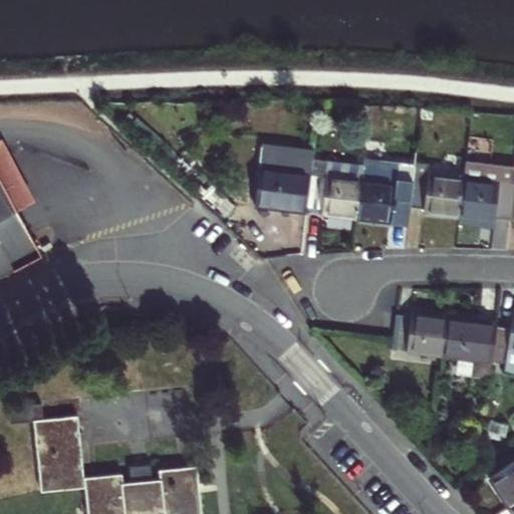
[(0,180),(16,210),(33,200),(0,139),(0,180)]
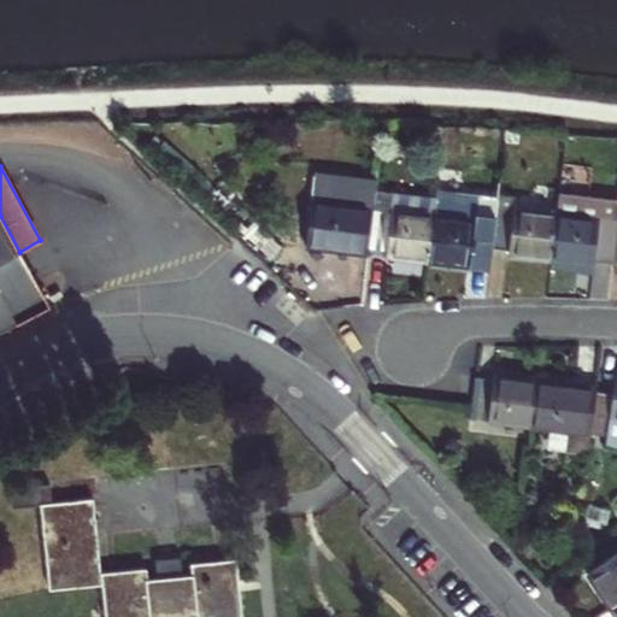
[(316,251),(375,258),(376,252),(381,211),(383,193),(385,191),(324,183),(322,204),(316,251)]
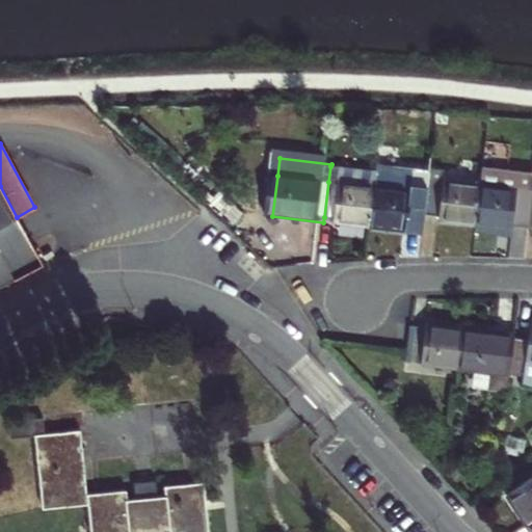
[(330,166),(328,182),(380,188),(382,173),(330,166)]
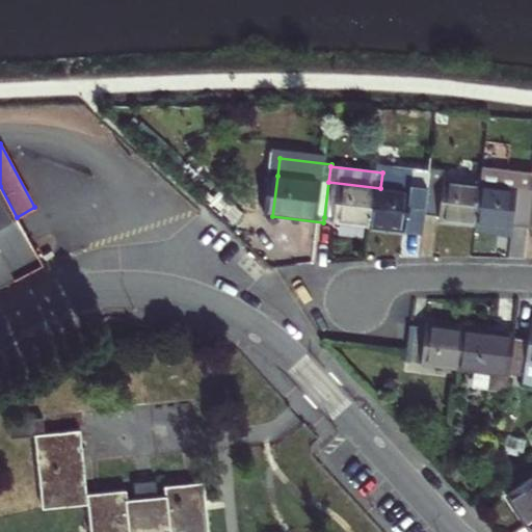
[(436,169),(434,181),(451,183),(452,171),(436,169)]
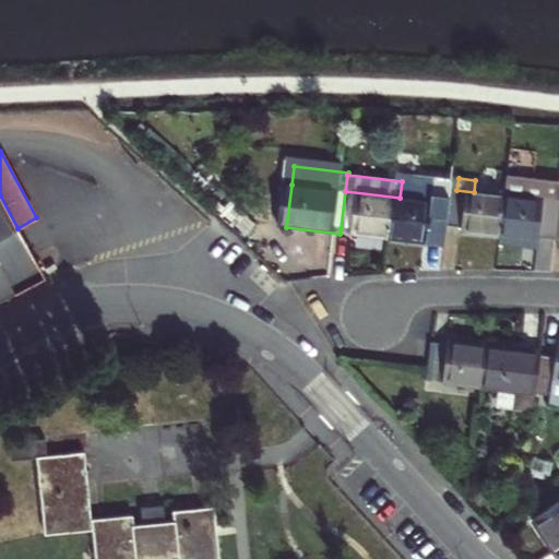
[(558,189),(512,185),(511,197),(558,201),(558,189)]
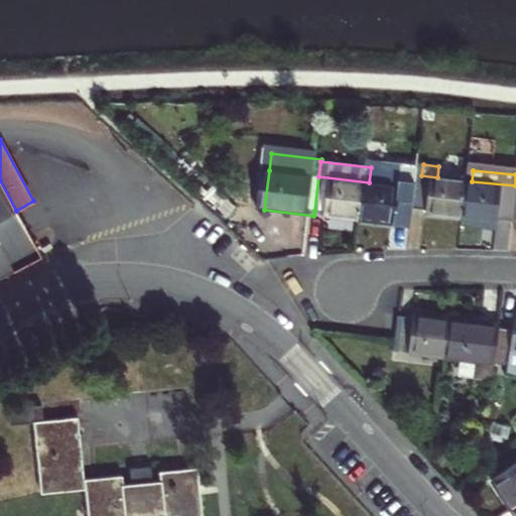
[(403,186),(369,182),(364,220),(397,224),(400,207),(417,209),(421,175),(405,173),(403,186)]
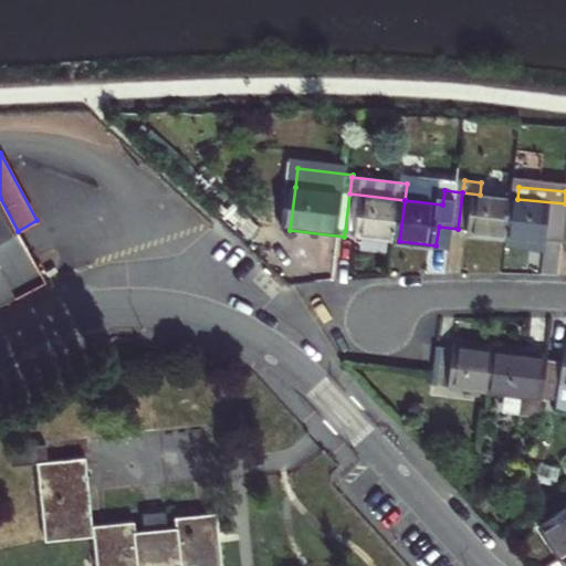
[(480,195),(462,192),(458,229),(473,231),(472,234),(512,240),(517,199),(480,195)]
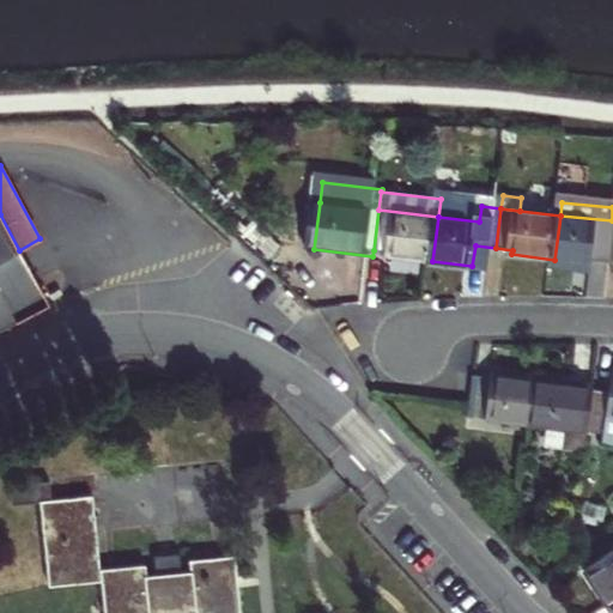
[(392,256),(432,261),(438,217),(378,210),(374,250),(392,254),(392,256)]
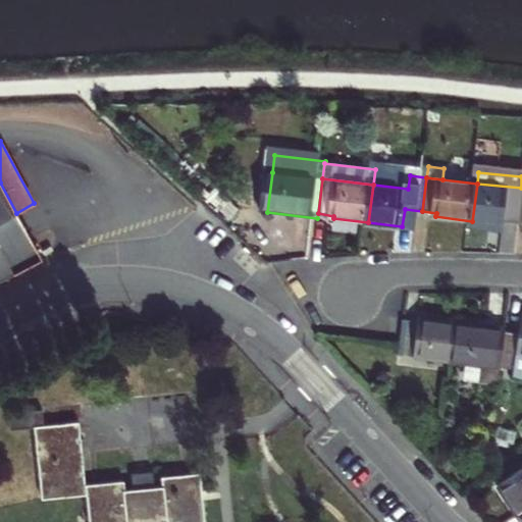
[(0,279),(34,262),(41,259),(16,213),(0,183),(0,279)]
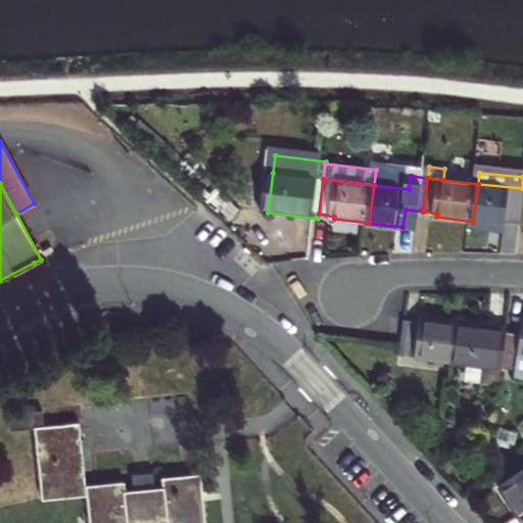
[(522,222),(522,188),(478,184),(473,222),(507,226),(508,222),(522,224),(522,222)]
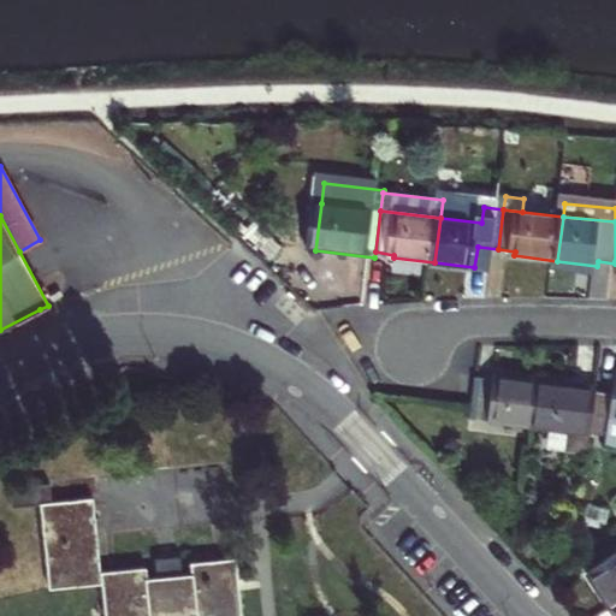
[(557,261),(556,271),(596,276),(597,266),(557,261)]
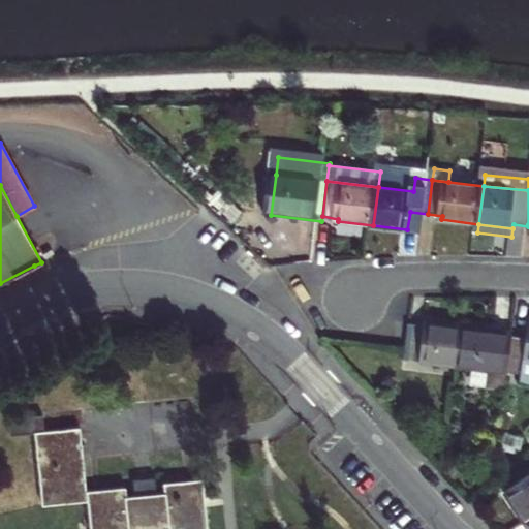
[(528,318),(526,318),(524,336),(508,334),(505,370),(519,372),(519,376),(528,377),(528,318)]
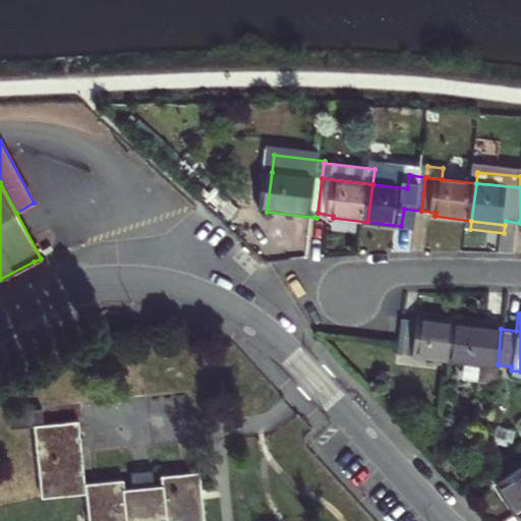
[(396,351),(445,357),(448,319),(416,314),(416,317),(401,315),(398,341),(396,351)]
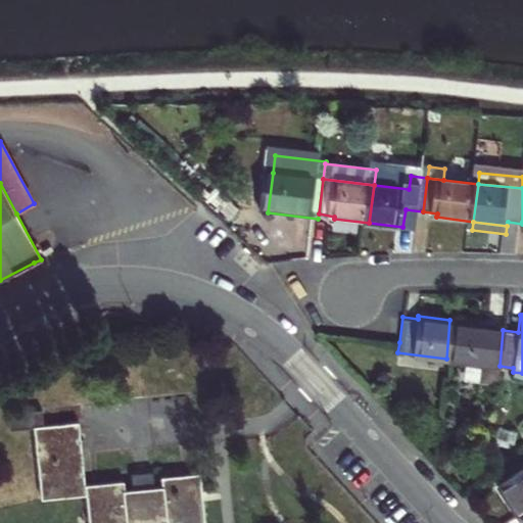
[(446,359),(500,366),(503,330),(488,328),(488,324),(449,320),(446,359)]
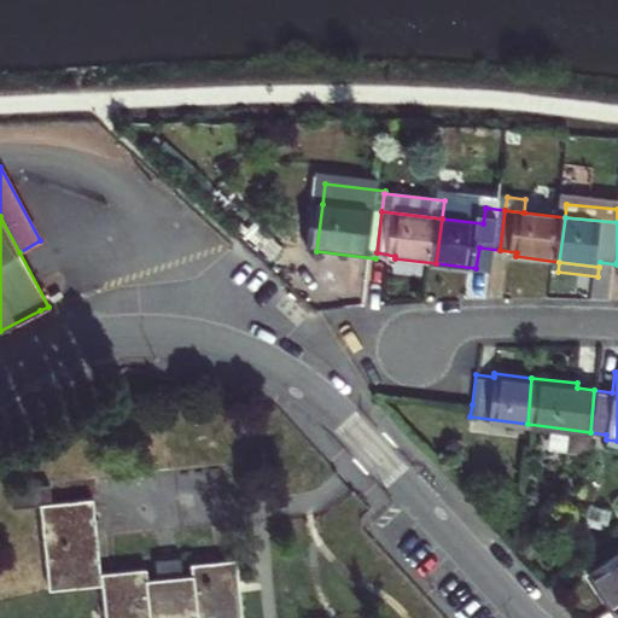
[(243,617),(237,559),(192,564),(193,576),(182,577),(182,570),(156,571),(157,579),(147,581),(146,567),(101,573),(94,500),(53,505),(51,485),(10,490),(12,511),(41,508),(50,592),(103,586),(105,617),(243,617)]
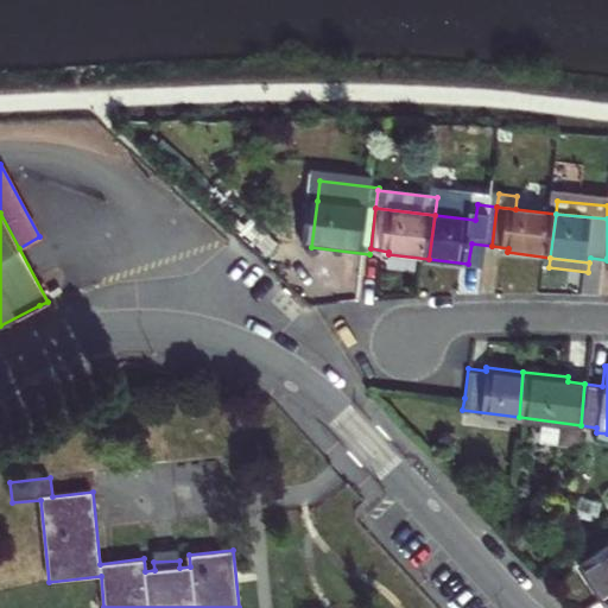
[(605,599),(607,596),(607,545),(581,563),(605,599)]
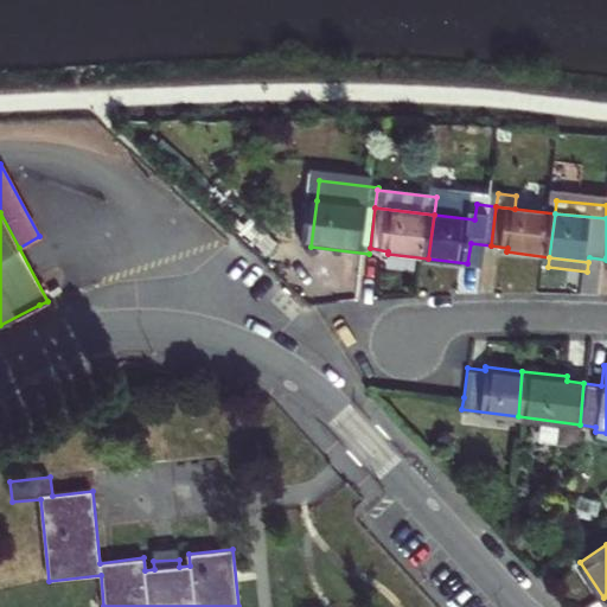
[(153,549),(153,561),(179,560),(178,545),(153,549)]
